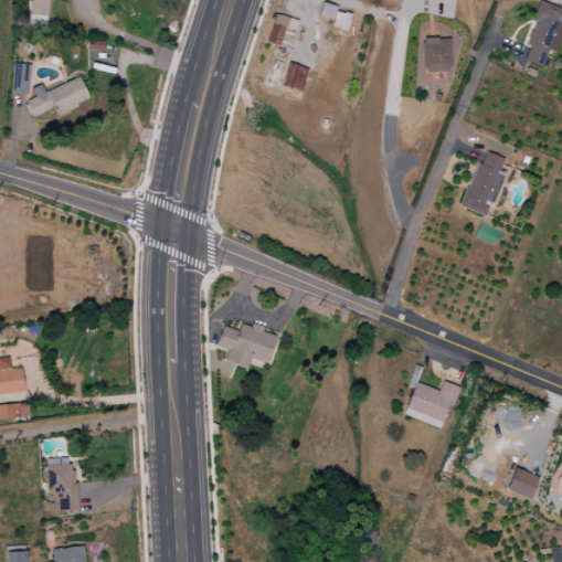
[(32,0),(32,12),(51,13),(51,0),(32,0)]
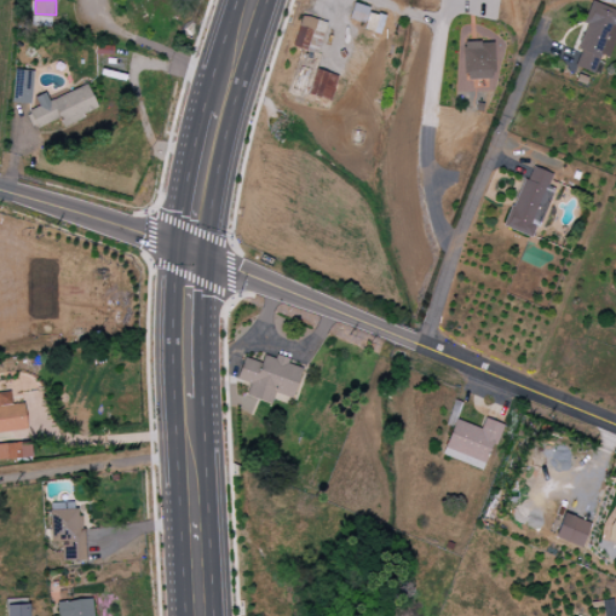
[(615,6),(600,0),(593,0),(586,19),(591,21),(575,62),(598,72),(604,52),(611,55),(615,41),(615,6)]
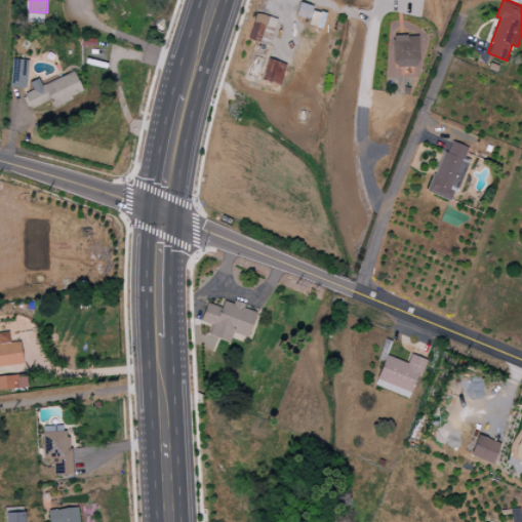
[(278,15),(256,11),(251,38),(273,42),(278,15)]
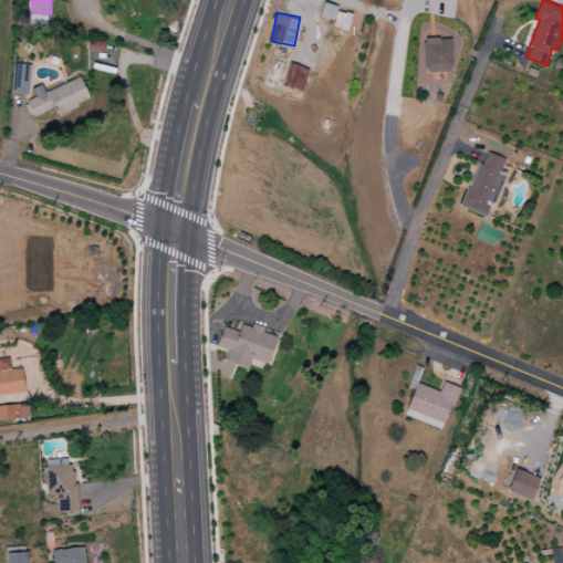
[(454,70),(452,35),(426,35),(427,70),(454,70)]
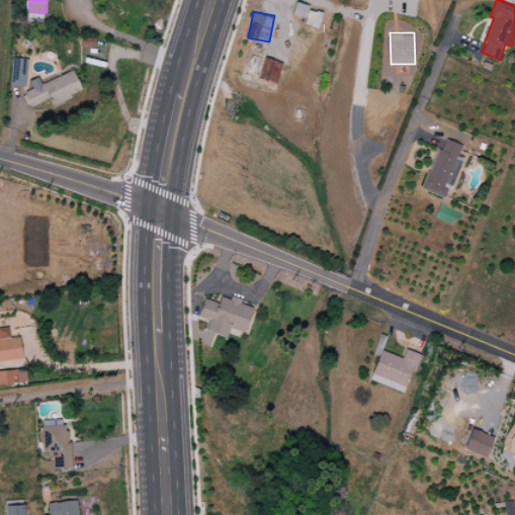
[(284,61),(265,55),(259,76),(278,82),(284,61)]
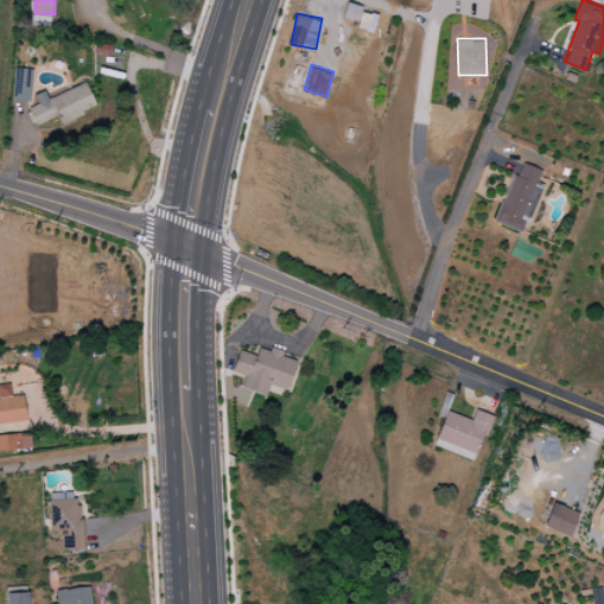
[(16,97),(35,99),(35,65),(17,65),(16,97)]
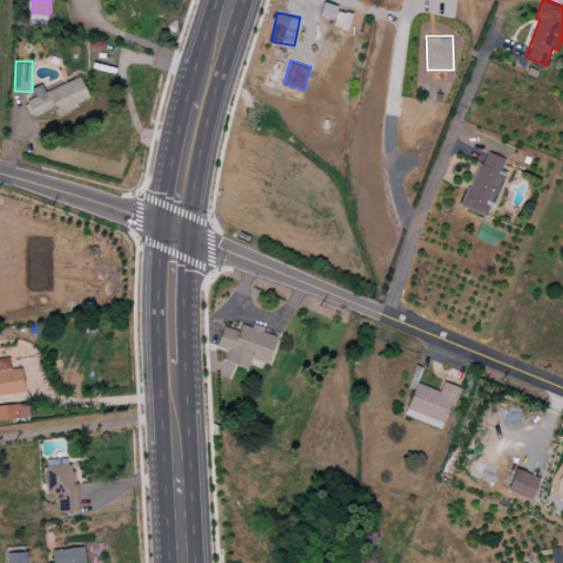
[(47,89),(44,82),(34,86),(38,94),(28,98),(34,115),(58,105),(60,111),(92,98),(83,75),(47,89)]
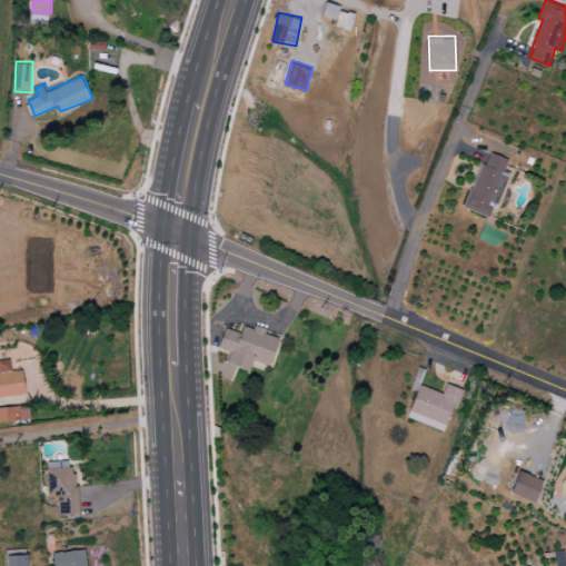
[(467,207),(494,216),(508,170),(506,169),(510,157),(487,149),(467,207)]
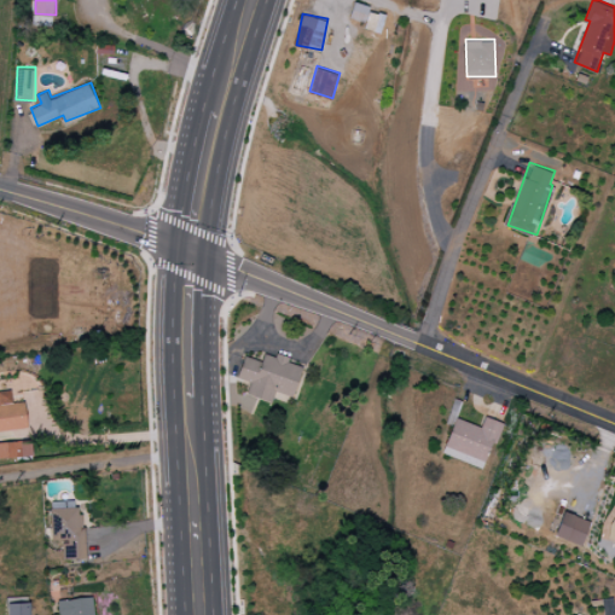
[(305,365),(289,360),(291,354),(278,350),(277,354),(266,352),(264,359),(245,354),(238,376),(251,381),(249,393),(273,400),(277,389),(295,395),(305,365)]
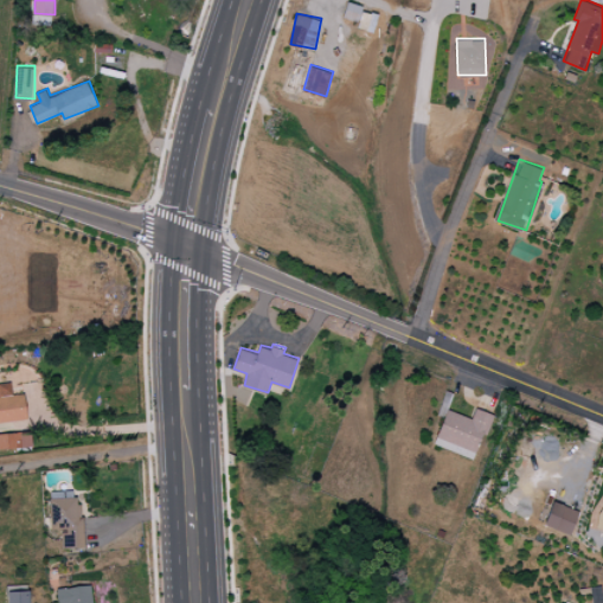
[(26,392),(14,392),(13,380),(0,382),(0,421),(29,418),(26,392)]
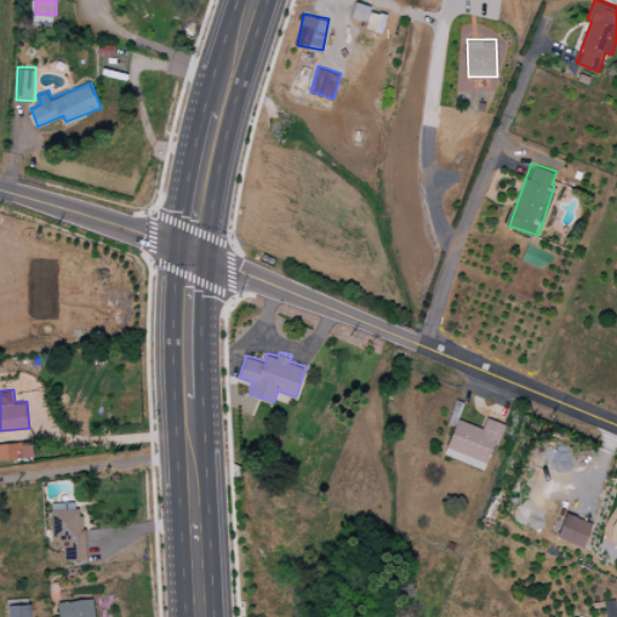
[(489,468),(504,422),(487,416),(484,426),(458,416),(445,453),(489,468)]
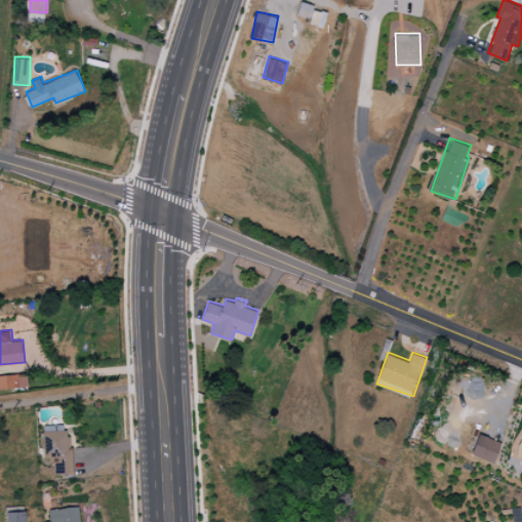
[(0,387),(29,386),(29,372),(0,372),(0,387)]
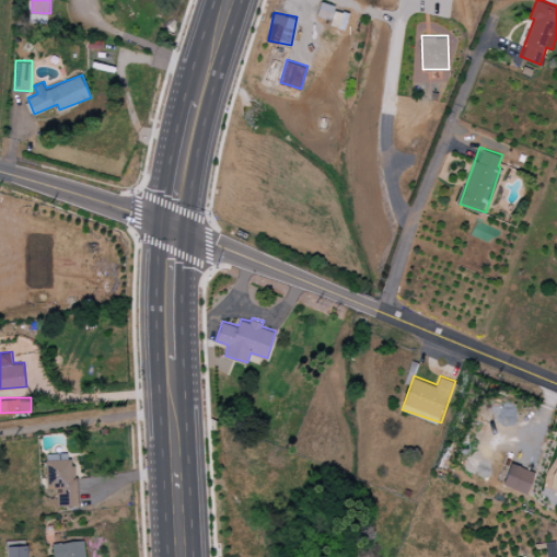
[(78,503),(76,451),(47,452),(48,488),(59,487),(60,503),(78,503)]
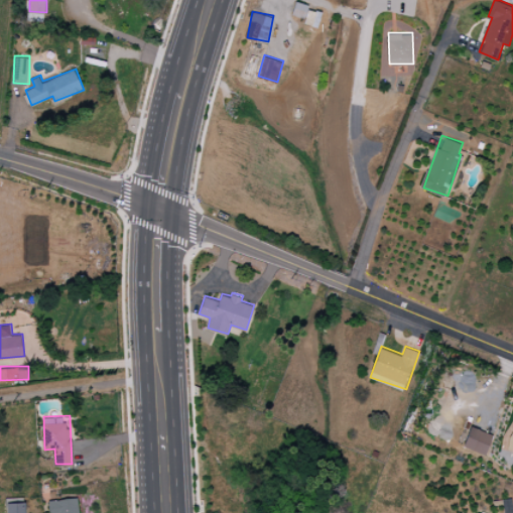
[(487,453),(494,433),(472,424),(464,444),(487,453)]
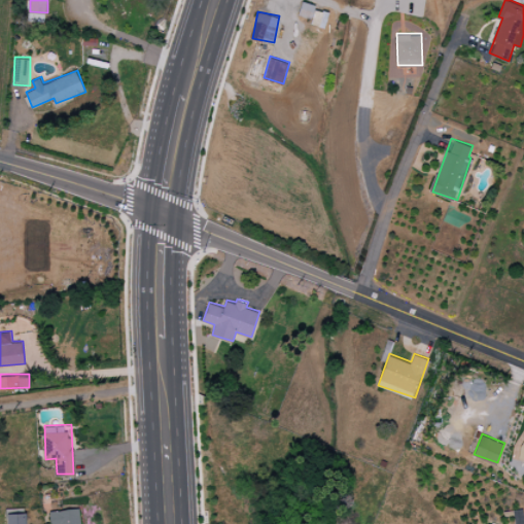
[(81,523),(80,507),(50,510),(51,523),(81,523)]
